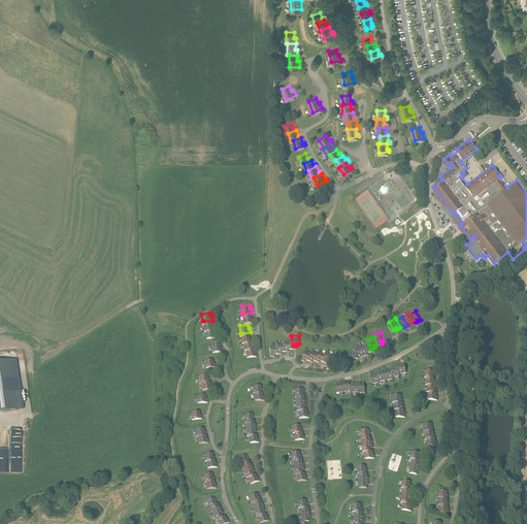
[(289,346),(293,346),(291,337),(284,338),(285,339),(286,348),(289,348),(290,348),(289,346)]
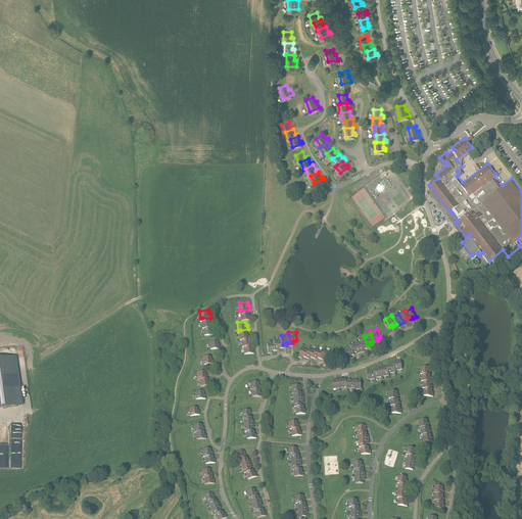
[(280,344),(283,344),(282,336),(275,337),(275,339),(276,346),(276,347),(279,347),(280,346),(280,344)]
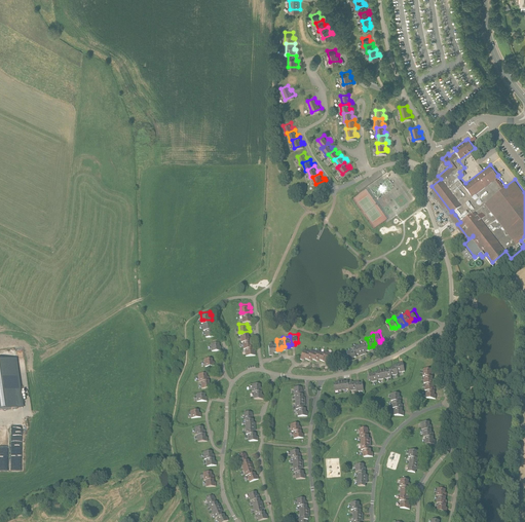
[(220,339),(212,340),(212,347),(222,347),(222,344),(222,342),(220,343),(220,339)]
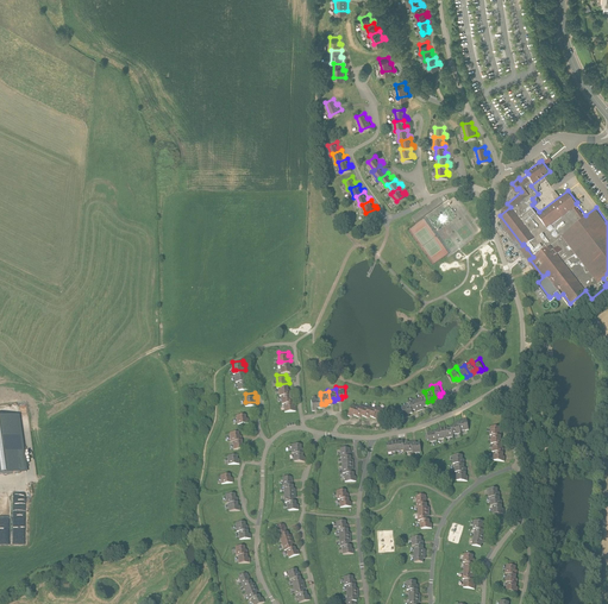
[(425,403),(427,402),(425,392),(417,395),(421,407),(425,406),(425,403)]
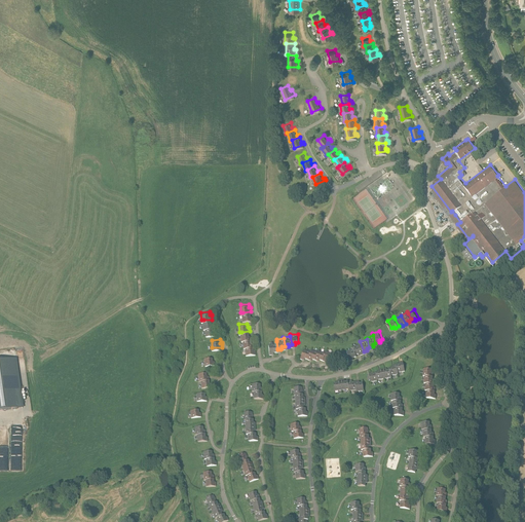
[(274,349),(277,348),(276,341),(269,341),(270,351),(273,351),(274,351),(274,349)]
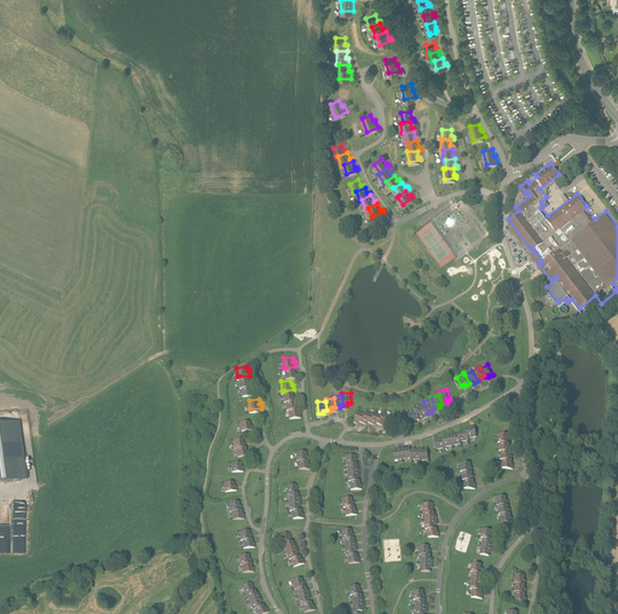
[(416,405),(416,406),(420,413),(422,412),(423,415),(425,415),(428,413),(423,401),(416,405)]
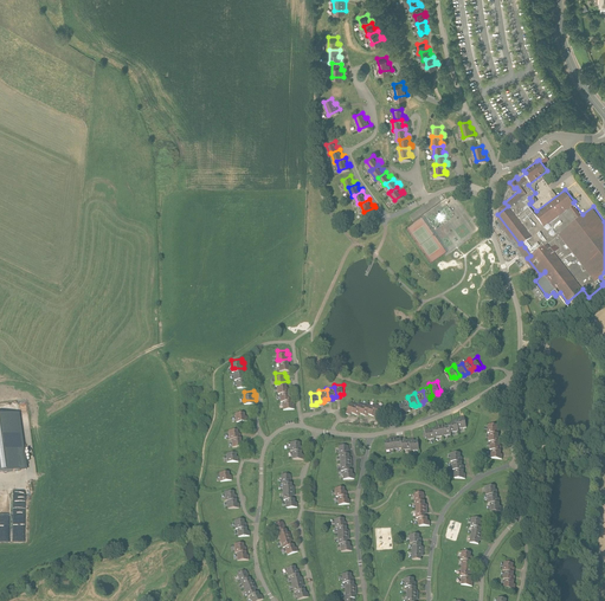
[(412,407),(411,405),(407,398),(400,400),(404,412),(407,411),(409,411),(407,408),(412,407)]
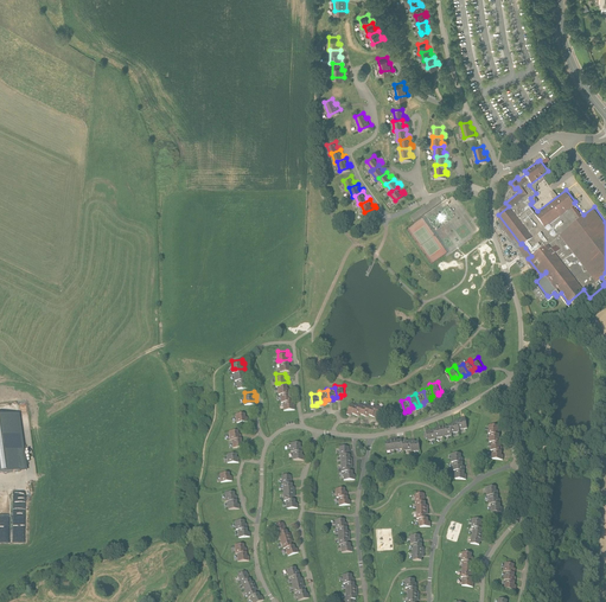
[(356,411),(358,402),(351,399),(348,410),(351,411),(352,411),(352,410),(356,411)]
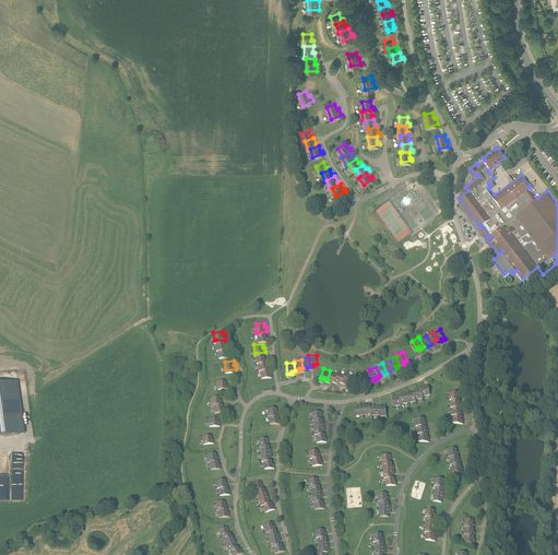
[(331,368),(330,370),(328,379),(331,380),(332,380),(332,378),(335,379),(337,370),(331,368)]
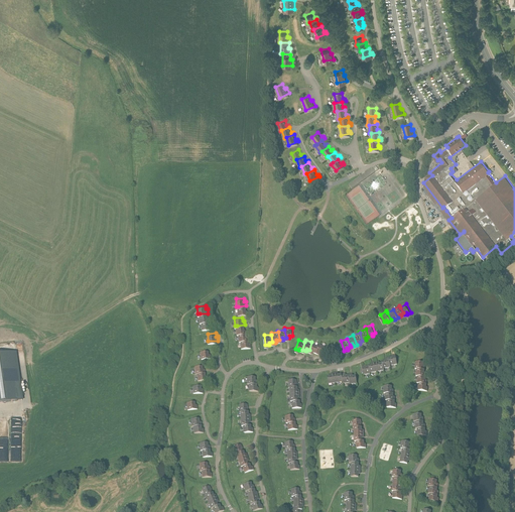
[(316,351),(319,343),(312,341),(311,342),(309,350),(312,351),(313,351),(313,350),(316,351)]
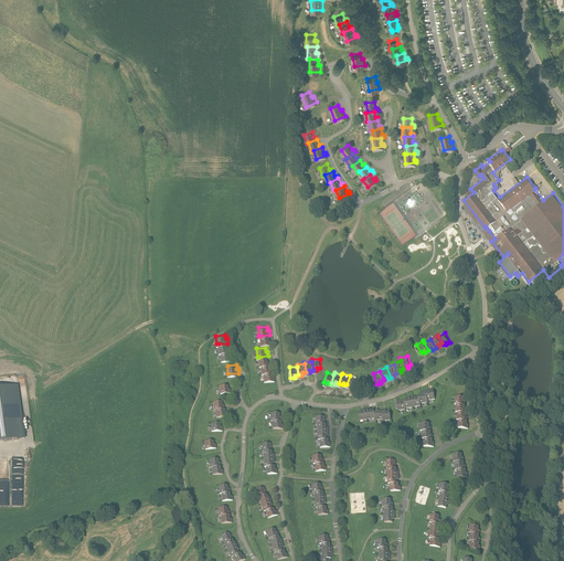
[(350,373),(350,376),(347,384),(350,385),(351,385),(352,383),(354,384),(358,377),(350,373)]
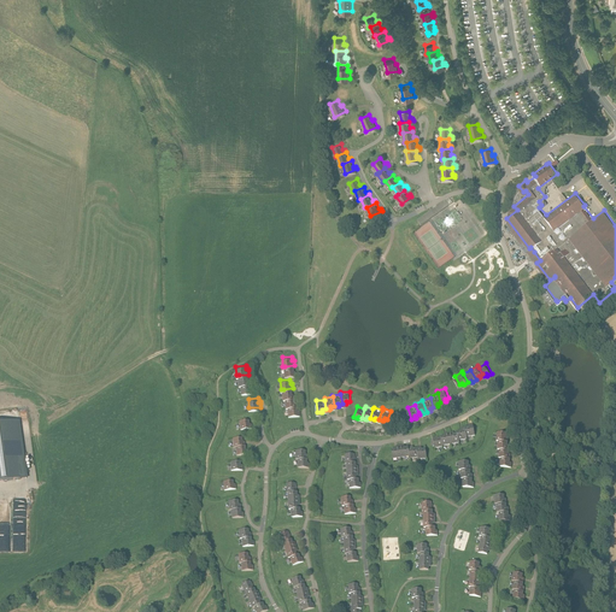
[(251,419),(250,416),(240,417),(241,425),(253,425),(252,421),(252,419),(251,419)]
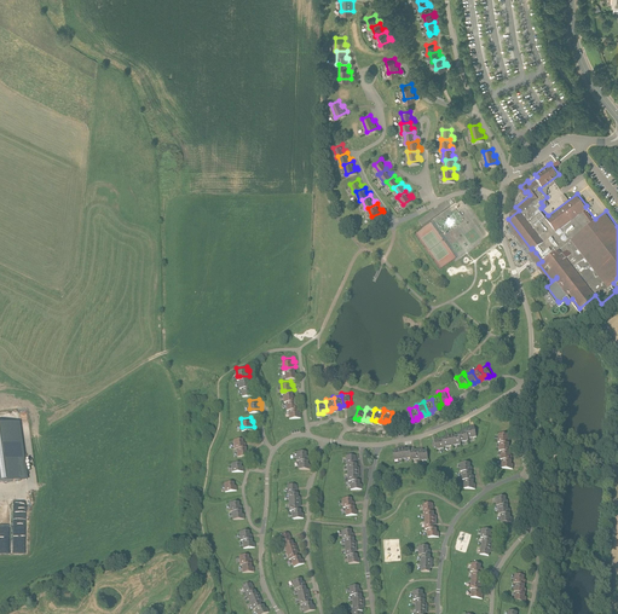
[(22,418),(0,421),(0,481),(30,478),(22,418)]
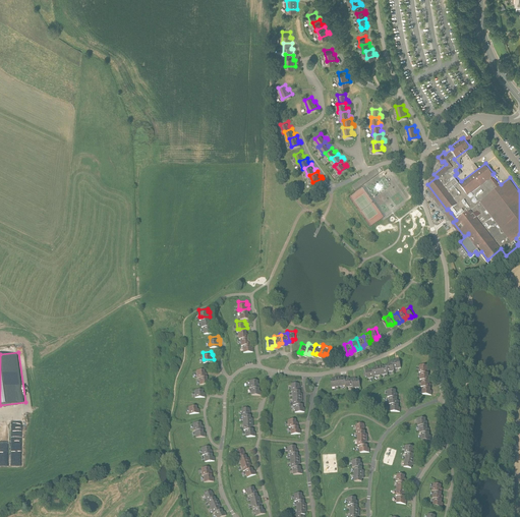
[(394,357),(395,365),(402,364),(400,354),(396,355),(396,356),(394,357)]
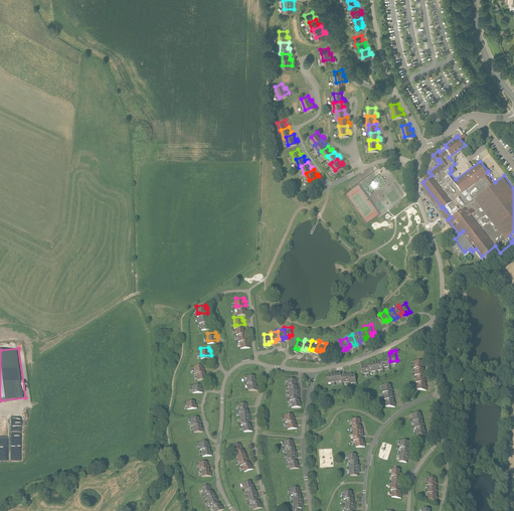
[(390,363),(390,361),(389,353),(384,354),(385,356),(382,356),(382,358),(384,364),(390,363)]
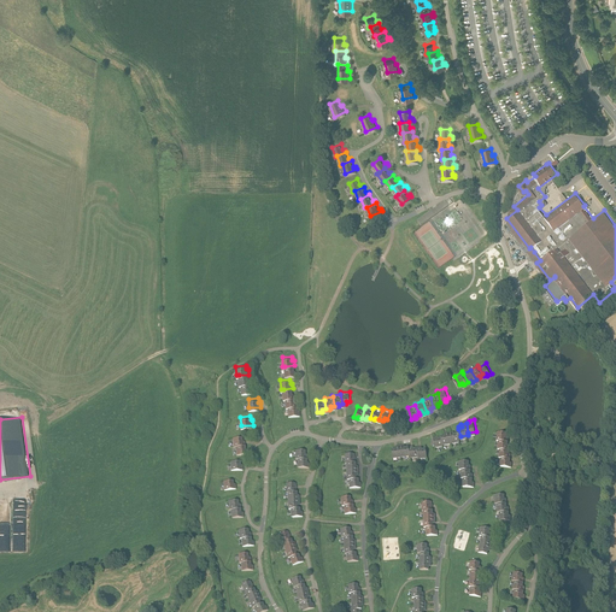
[(441,431),(443,433),(444,441),(452,440),(450,428),(445,429),(445,431),(441,431)]
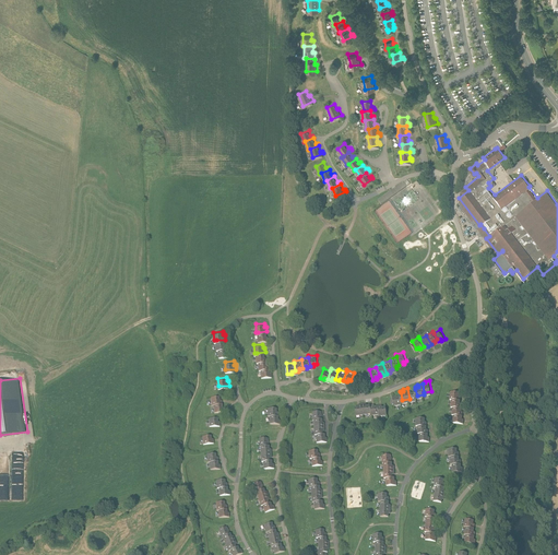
[(417,398),(417,396),(415,389),(412,389),(412,388),(407,388),(410,399),(417,398)]
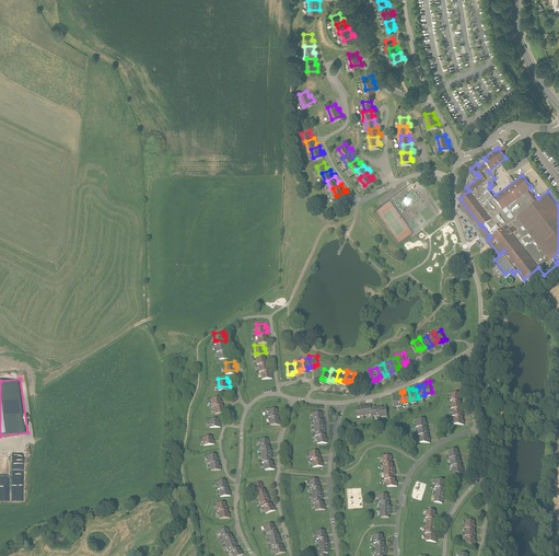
[(451,396),(453,397),(462,397),(462,394),(462,393),(461,393),(461,390),(452,389),(451,396)]
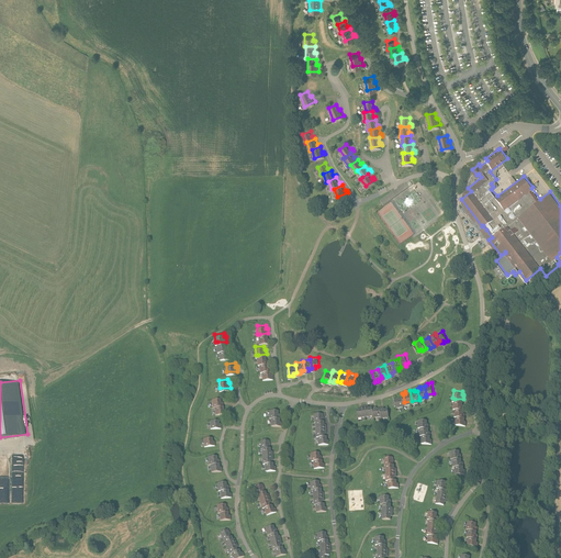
[(404,403),(404,402),(403,394),(395,395),(395,398),(393,398),(394,403),(396,403),(396,404),(404,403)]
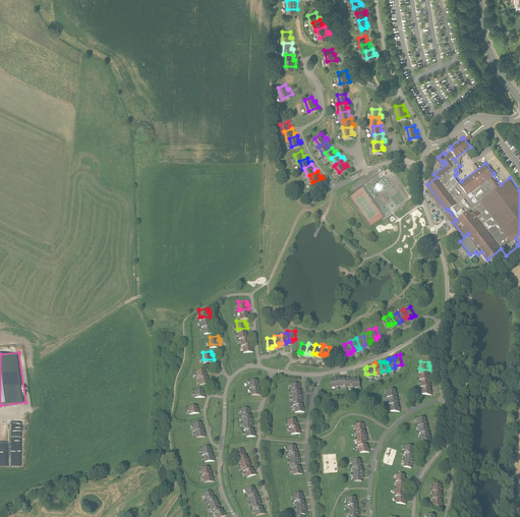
[(197,375),(199,375),(208,375),(208,370),(208,369),(206,369),(206,366),(197,366),(197,375)]
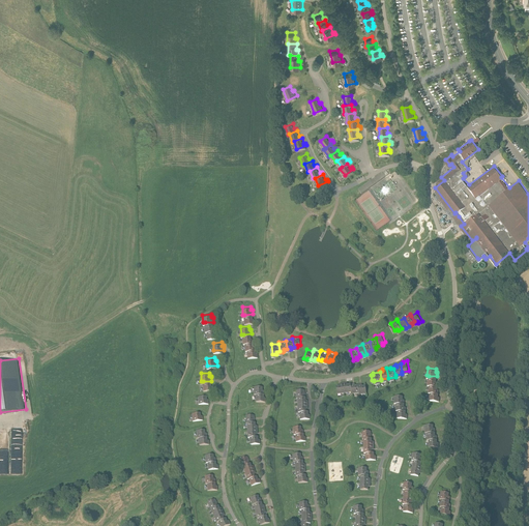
[(345,389),(352,388),(351,380),(349,381),(348,379),(344,379),(345,389)]
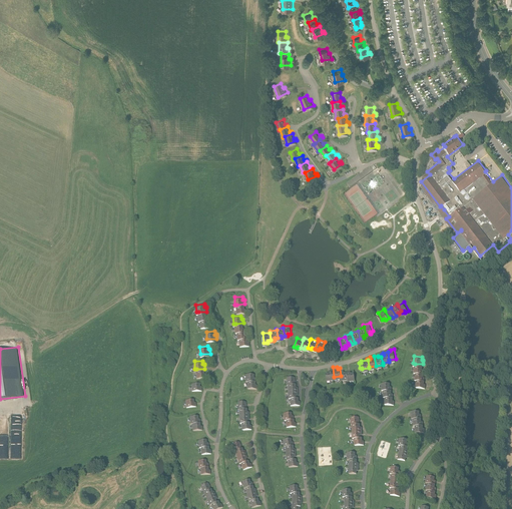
[(341,378),(348,377),(347,369),(345,369),(344,368),(340,368),(341,376),(341,378)]
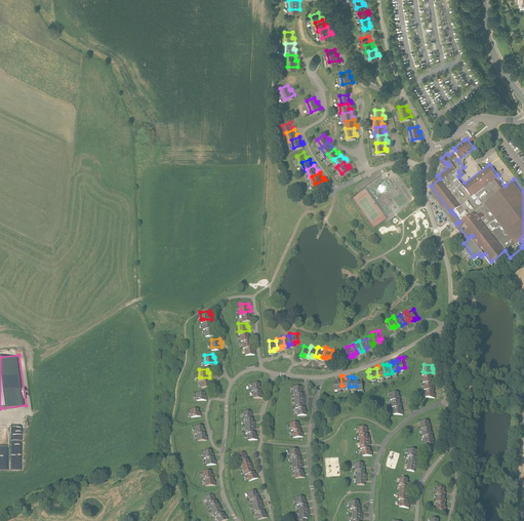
[(355,377),(356,386),(357,388),(364,387),(363,378),(360,378),(359,376),(355,377)]
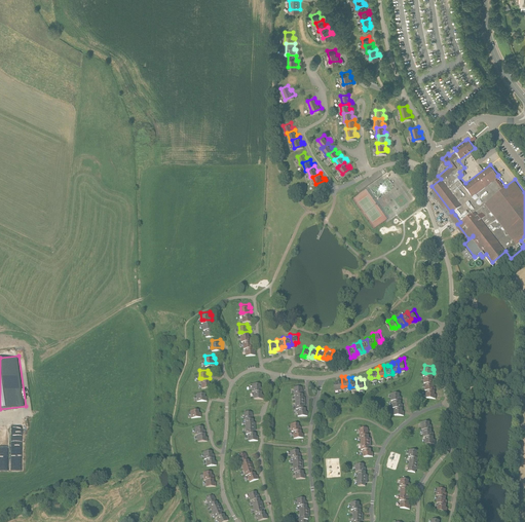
[(425,386),(427,387),(436,388),(436,384),(436,383),(435,383),(435,380),(426,380),(425,386)]
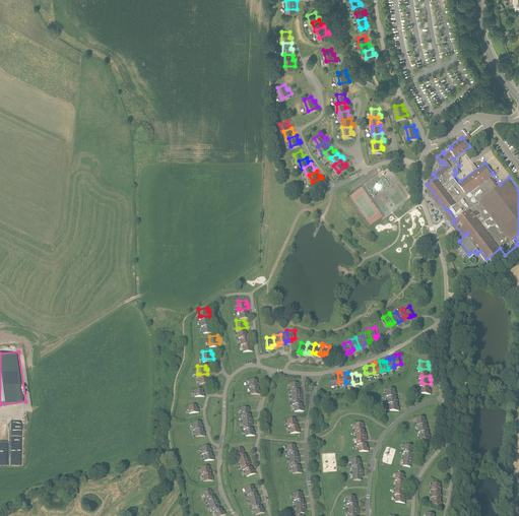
[(292,387),(293,387),(300,386),(300,382),(300,379),(298,379),(298,377),(293,378),(293,380),(290,380),(292,387)]
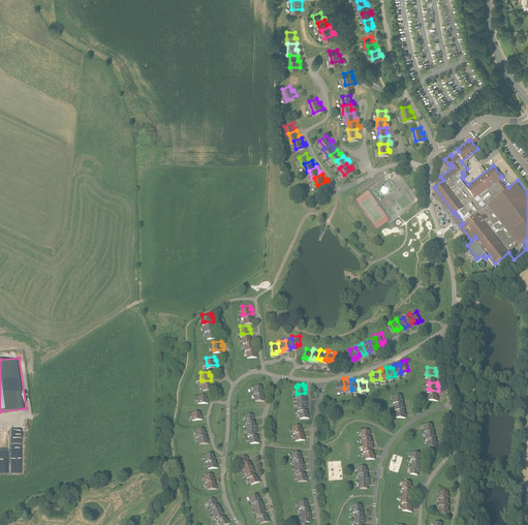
[(202,411),(200,408),(192,409),(193,418),(203,417),(203,412),(203,411),(202,411)]
